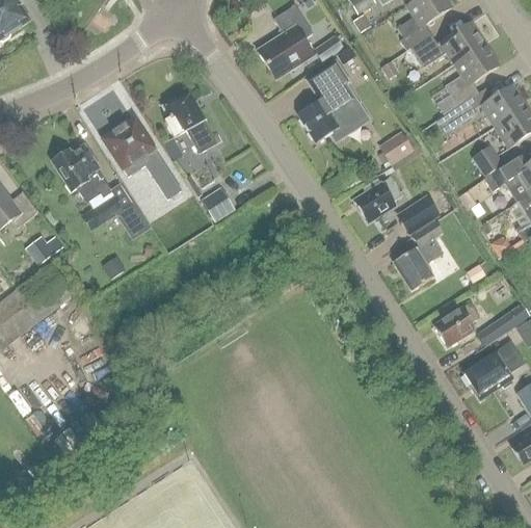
[(0,0),(0,37),(32,18),(21,0),(0,0)]
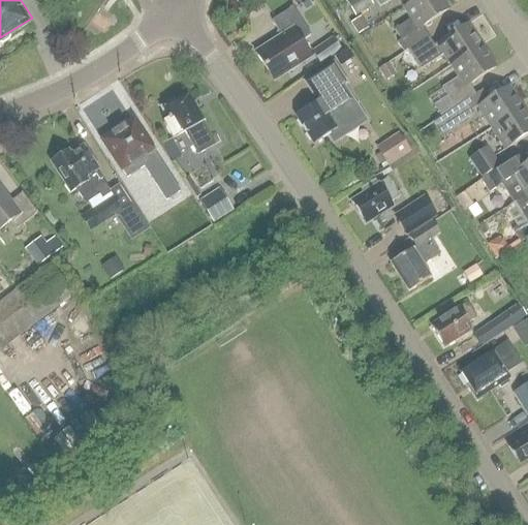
[(347,0),(354,12),(373,1),(372,0),(347,0)]
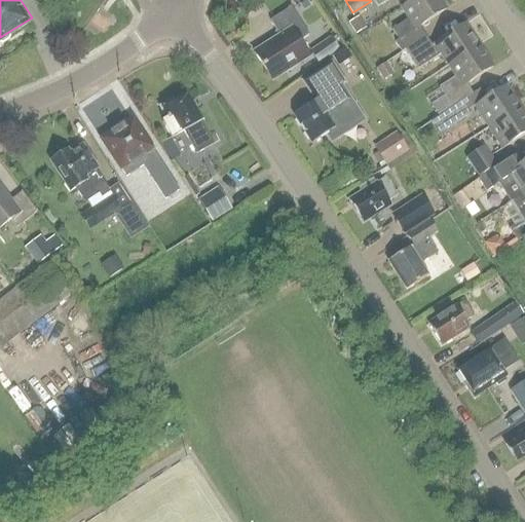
[(447,6),(443,0),(410,0),(403,5),(409,15),(392,27),(399,36),(396,38),(403,48),(406,46),(426,34),(419,24),(447,6)]
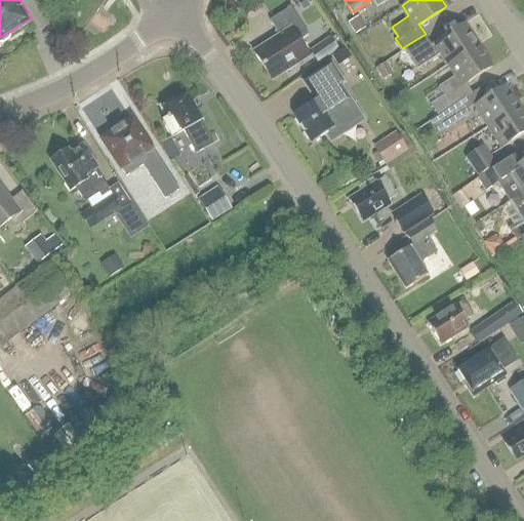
[(253,48),(270,76),(308,52),(297,36),(307,31),(289,3),(270,15),(280,32),(253,48)]
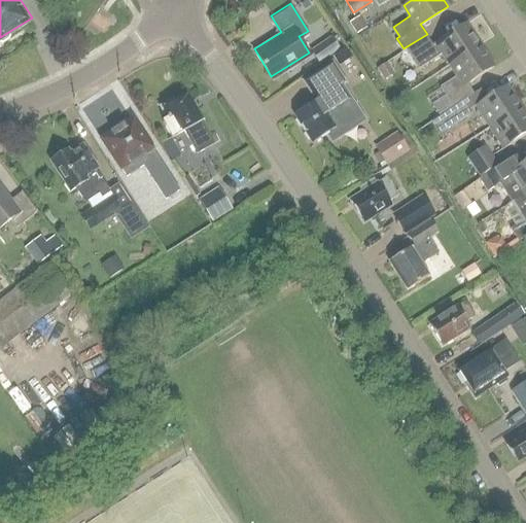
[(369,25),(360,12),(349,20),(357,32),(369,25)]
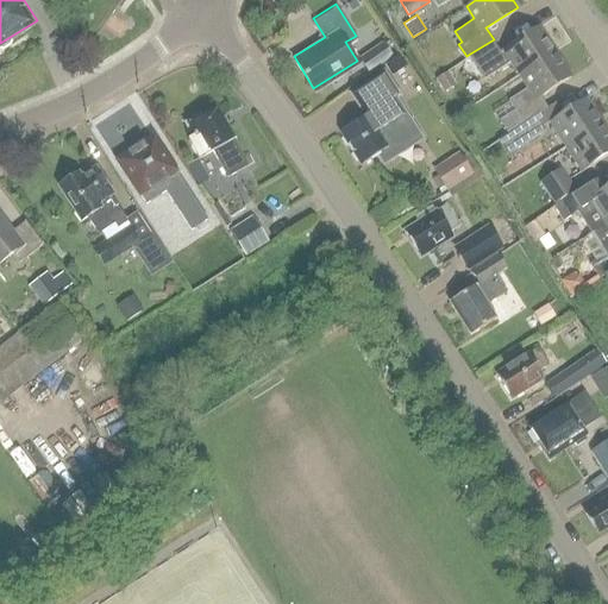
[(494,39),(470,54),(484,76),(512,60),(520,73),(556,50),(539,24),(501,49),(494,39)]
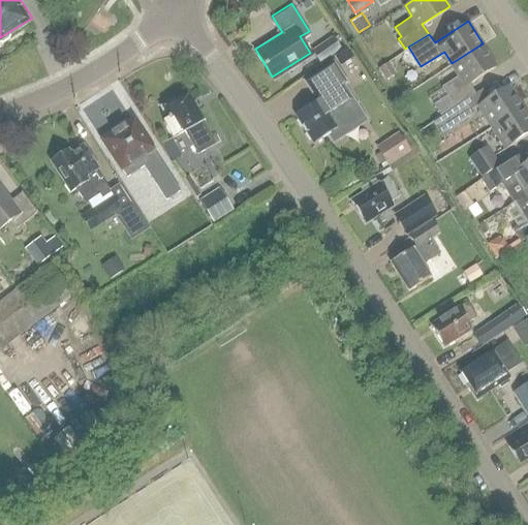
[(312,48),(320,61),(342,47),(333,33),(312,48)]
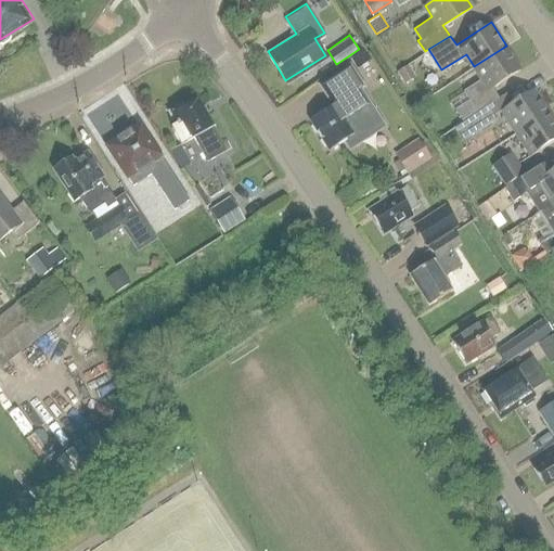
[(506,46),(474,66),(481,77),(464,89),(469,97),(454,106),(463,119),(477,110),(500,95),(493,86),(522,67),(506,46)]
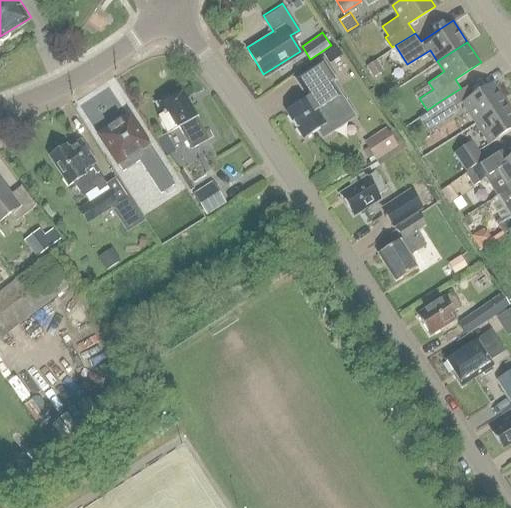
[(341,52),(336,44),(325,51),(330,59),(341,52)]
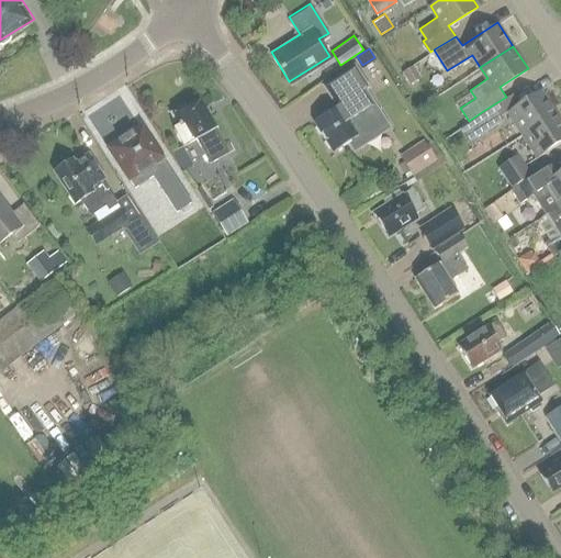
[(422,76),(413,63),(402,70),(411,84),(422,76)]
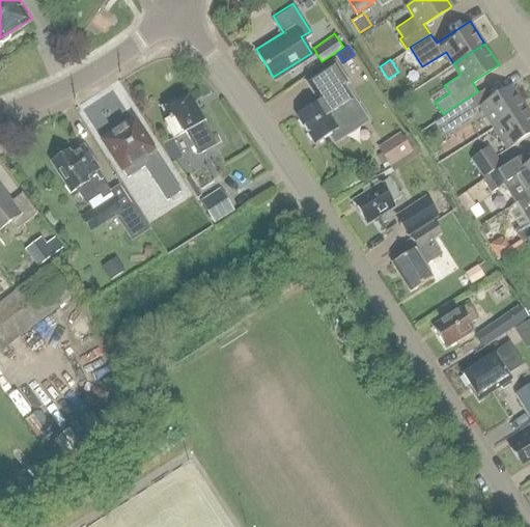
[(319,100),(298,113),(315,140),(330,131),(335,139),(350,130),(347,127),(365,115),(344,83),(349,81),(335,60),(307,79),(319,100)]
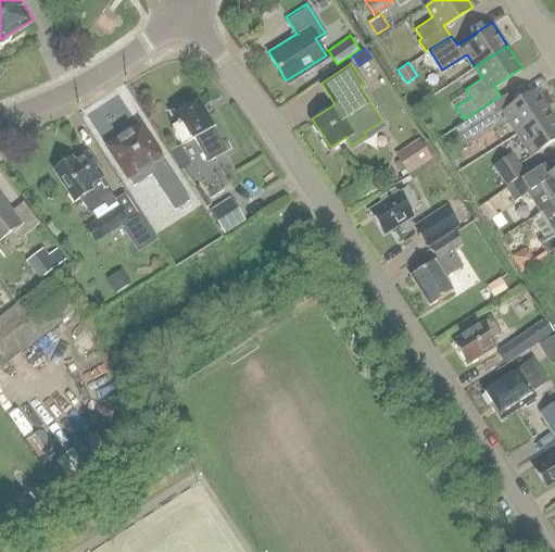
[(503,109),(518,132),(551,111),(535,87),(503,109)]
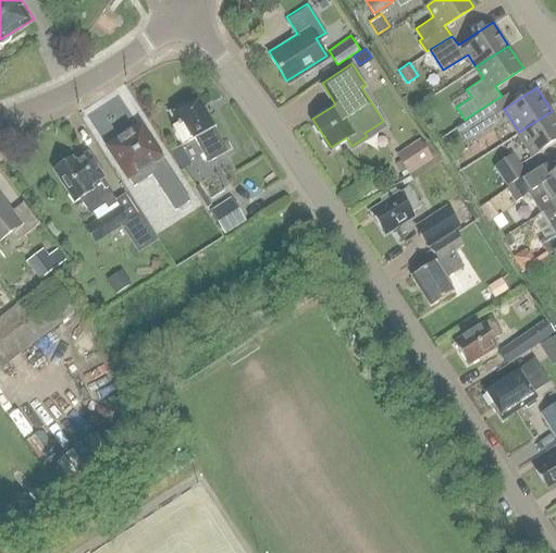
[(184,100),(169,109),(173,118),(175,117),(177,121),(176,121),(176,122),(172,125),(181,142),(195,135),(208,159),(226,148),(213,124),(212,124),(197,97),(185,103),(184,100)]
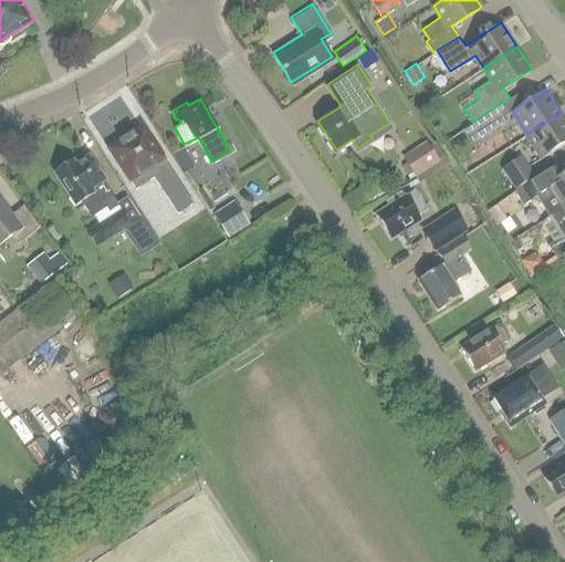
[(508,117),(500,105),(473,123),(481,134),(508,117)]
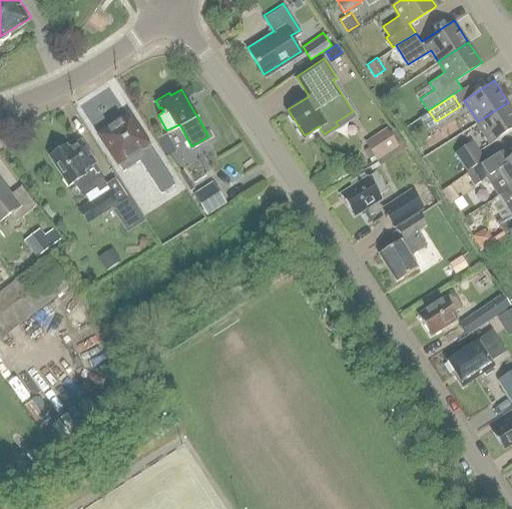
[(511,108),(508,102),(478,121),(491,142),(511,128),(511,108)]
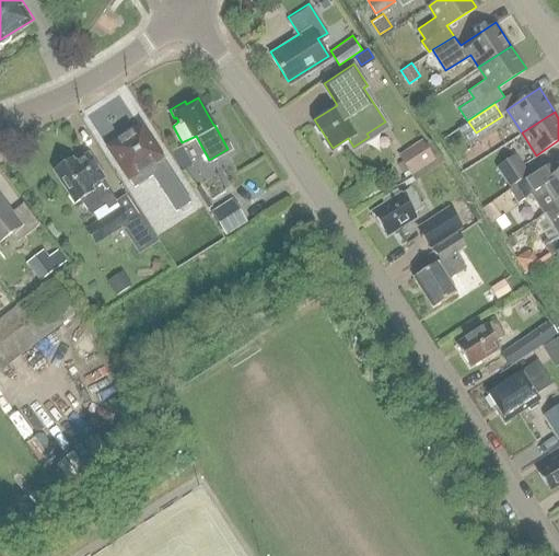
[(188,200),(140,126),(123,138),(115,138),(112,145),(108,147),(132,184),(150,173),(174,210),(188,200)]
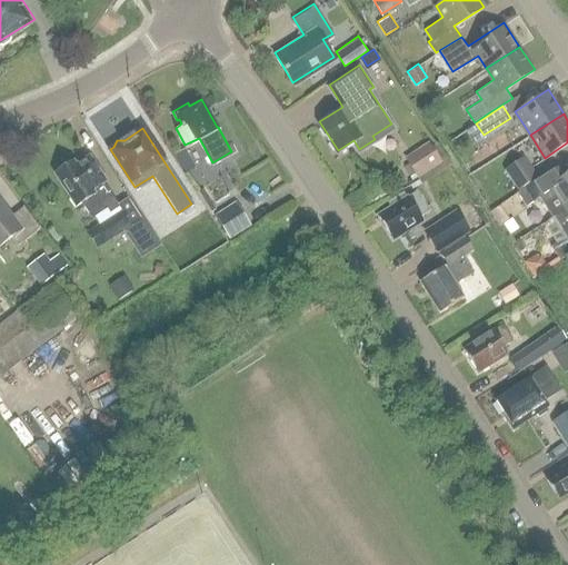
[(432,146),(409,161),(417,172),(440,157),(432,146)]
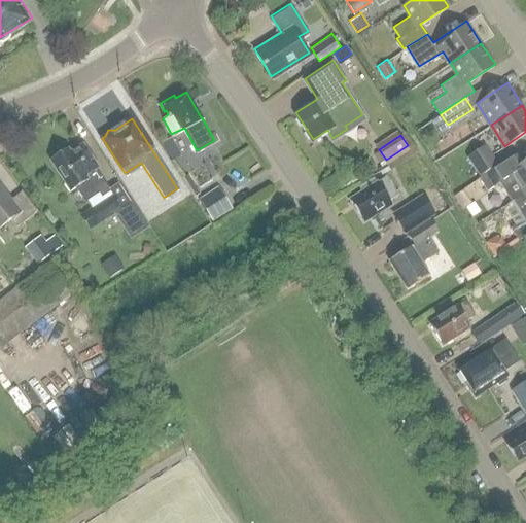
[(168,136),(162,140),(170,153),(175,149),(168,136)]
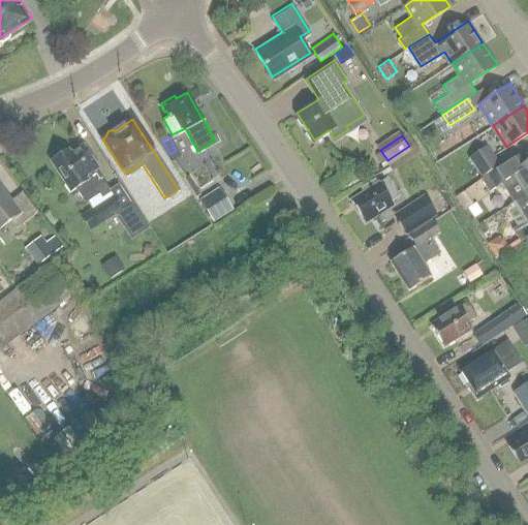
[(150,226),(121,181),(112,187),(84,144),(69,153),(68,151),(65,153),(62,151),(58,154),(58,157),(54,160),(66,181),(65,182),(70,190),(78,186),(87,202),(89,199),(102,221),(116,213),(131,239),(150,226)]
